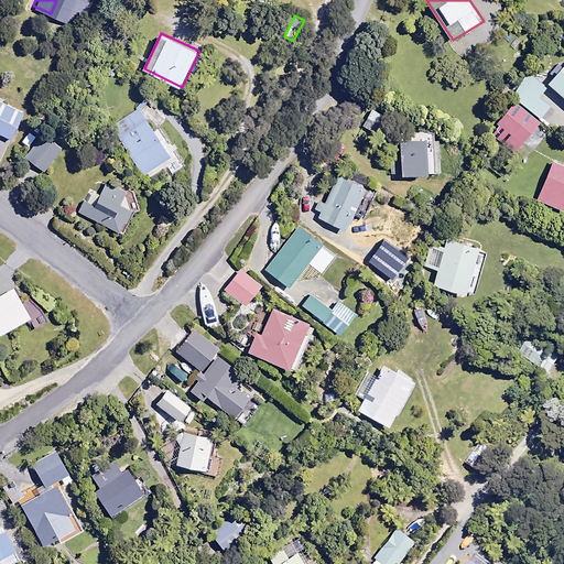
[(554,76),(549,82),(563,94),(563,64),(563,66),(559,63),(550,73),(554,76)]
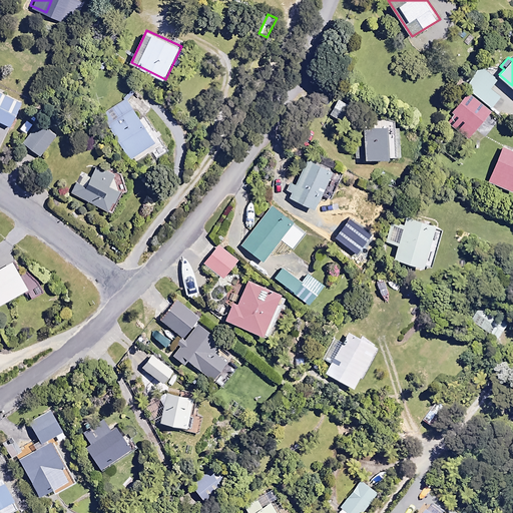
[(465,85),(492,107),(501,95),(491,87),(498,78),(481,65),(465,85)]
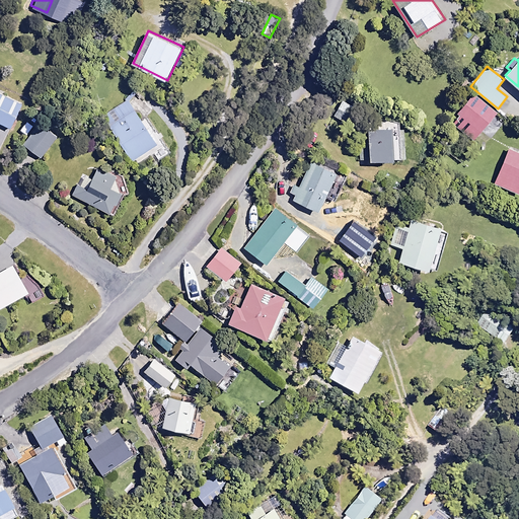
[(0,90),(0,122),(10,128),(23,102),(0,90)]
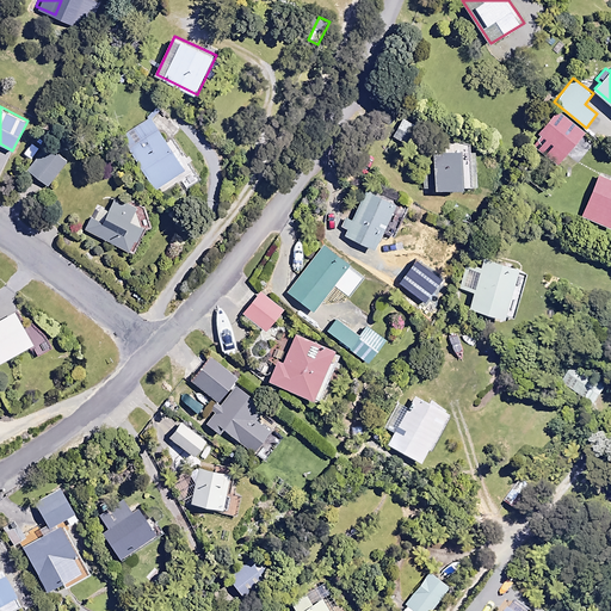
[(587,130),(559,107),(538,134),(542,136),(534,146),(559,166),(587,130)]
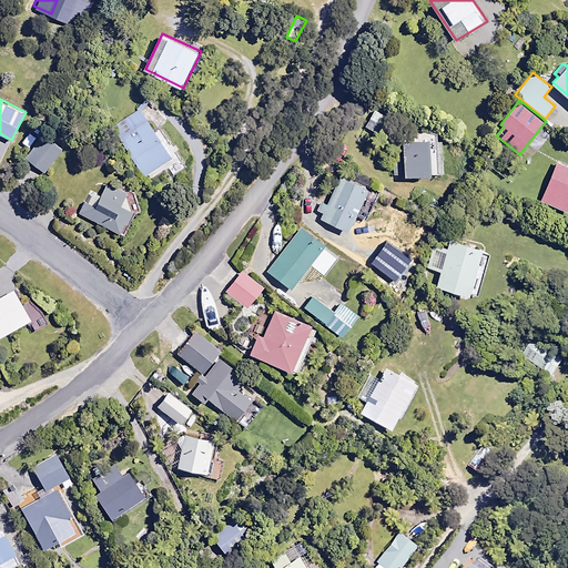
[(173,156),(141,109),(113,128),(144,175),(173,156)]
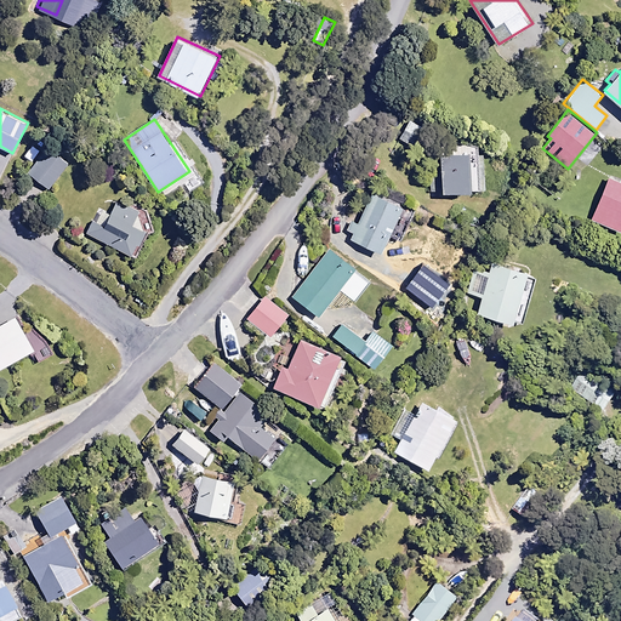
[(410,119),(400,137),(420,147),(429,129),(410,119)]
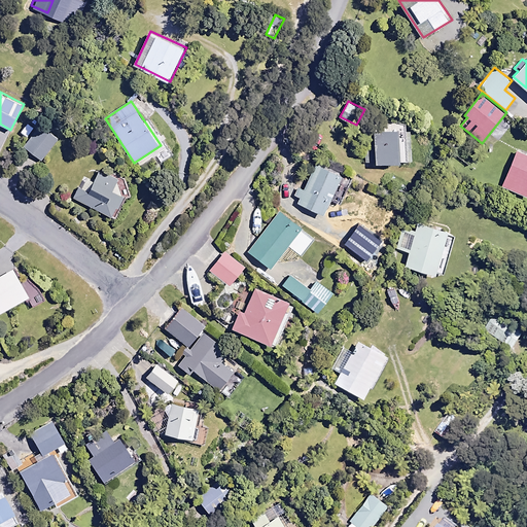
[(364,130),(366,162),(409,160),(407,123),(385,117),(386,128),(364,130)]
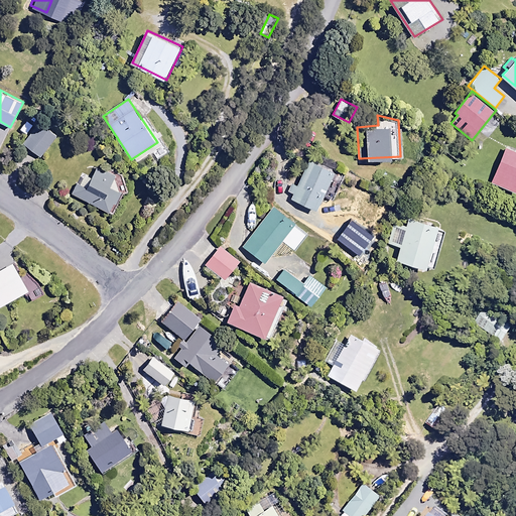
[(40,121),(23,141),(41,156),(58,135),(40,121)]
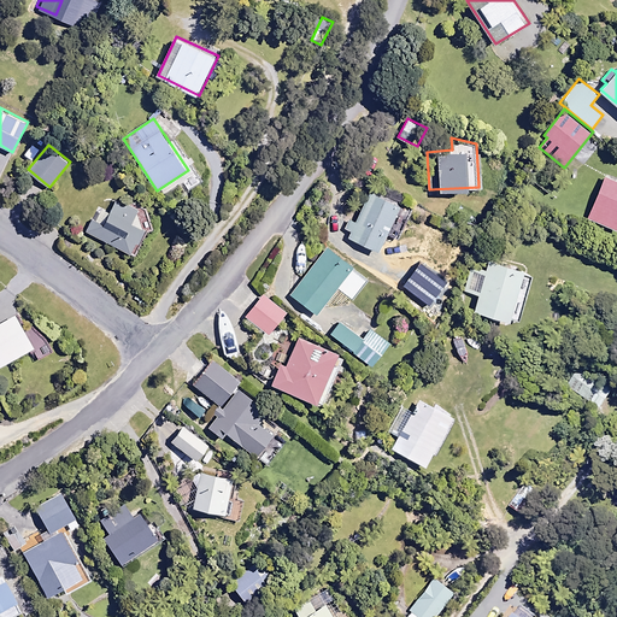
[(616,177),(606,174),(588,217),(616,228),(616,177)]
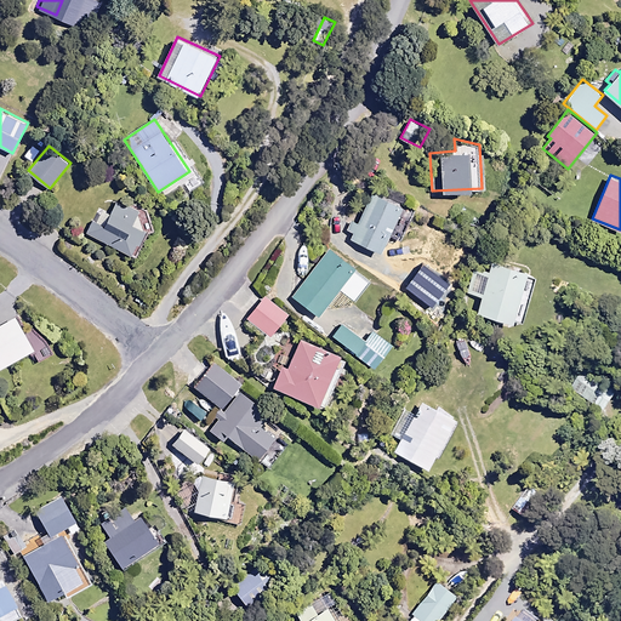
[(355,231),(352,238),(382,251),(389,234),(402,240),(416,209),(372,189),(358,220),(353,218),(348,228),(355,231)]
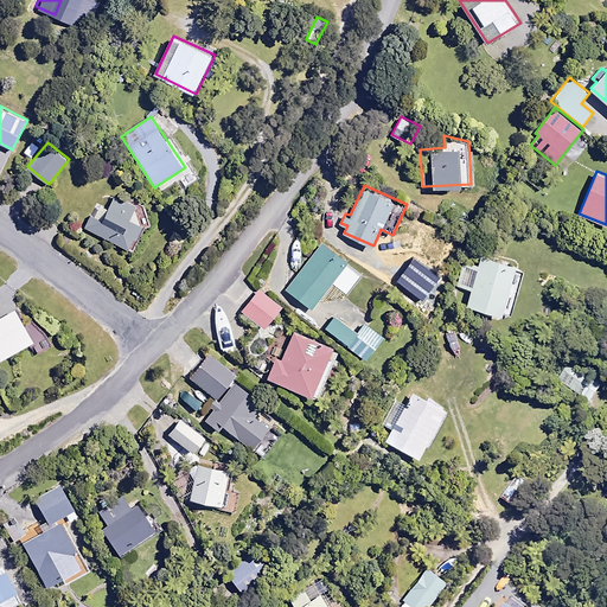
[(90,213),(83,228),(134,251),(147,227),(131,218),(136,205),(116,195),(104,219),(90,213)]
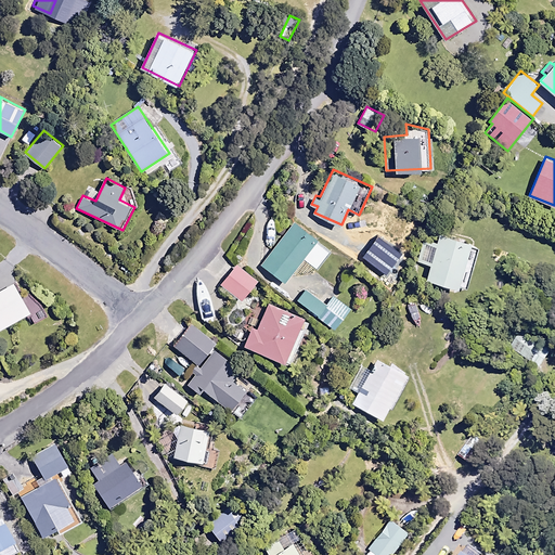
[(295,220),(260,265),(285,284),(320,240),(295,220)]
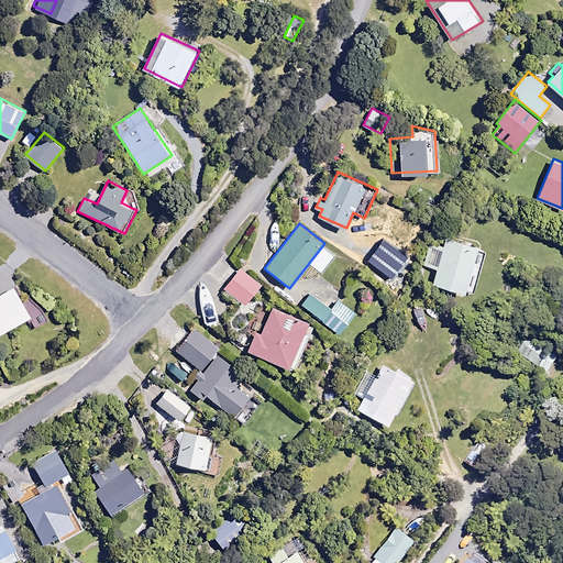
[(438,268),(433,283),(466,291),(467,289),(475,291),(487,251),(481,249),(482,246),(446,236),(444,245),(432,242),(426,265),(438,268)]
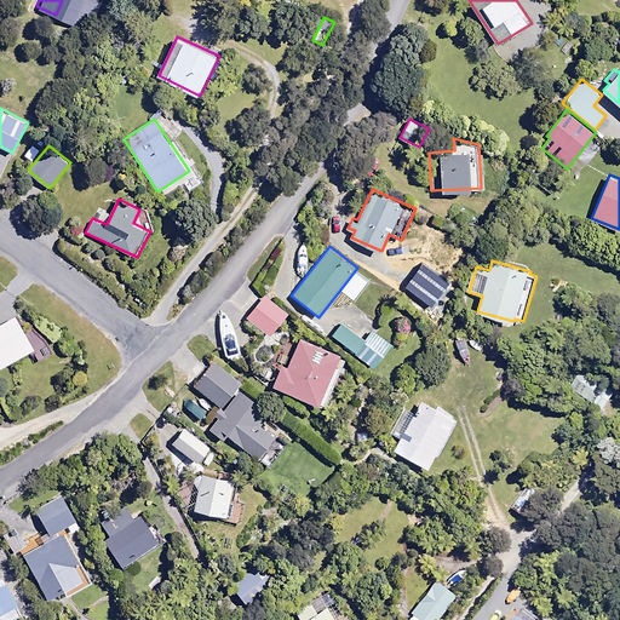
[(288,314),(265,294),(246,317),(270,337),(288,314)]
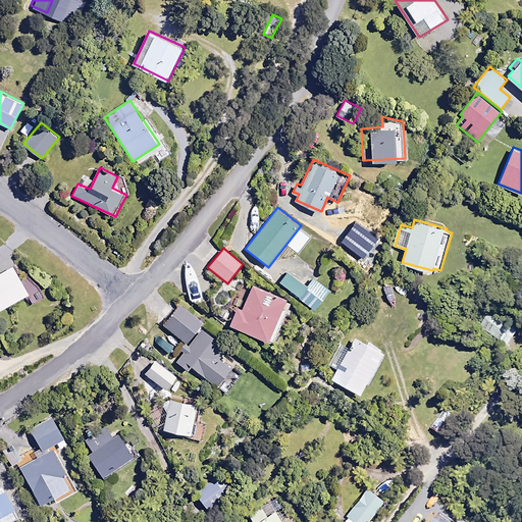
[(0,274),(0,311),(28,296),(11,268),(0,274)]
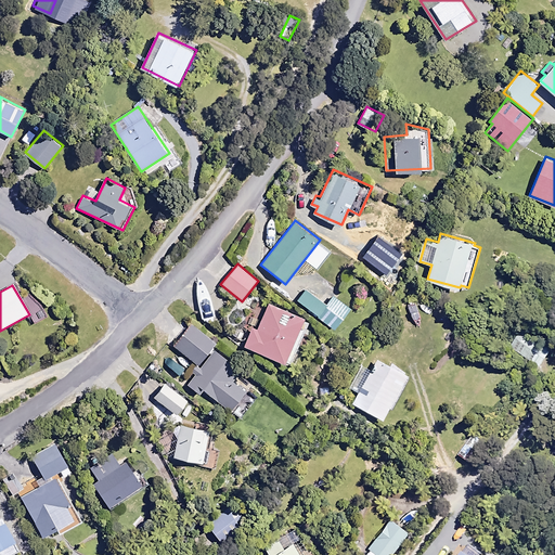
[(318,318),(335,330),(350,308),(333,295),(327,304),(306,288),(297,300),(319,315),(318,318)]
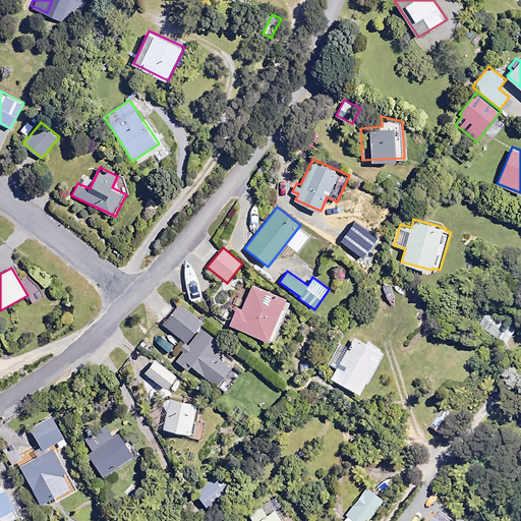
[(237,306),(230,325),(268,341),(286,298),(252,283),(241,308),(237,306)]
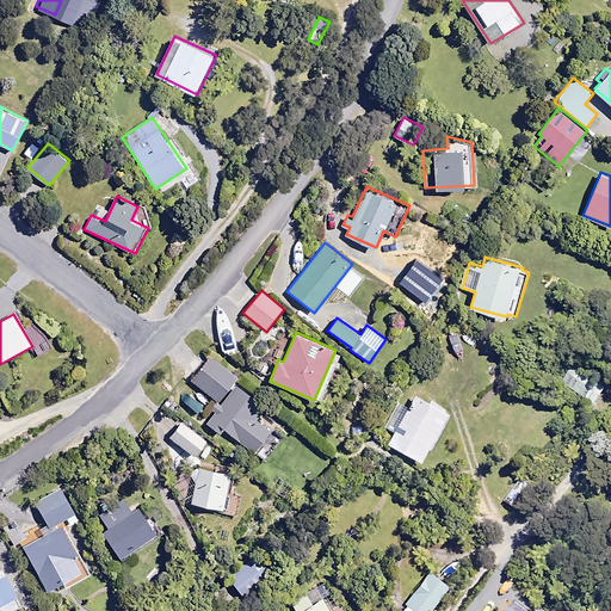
[(211,356),(192,381),(220,401),(238,376),(211,356)]
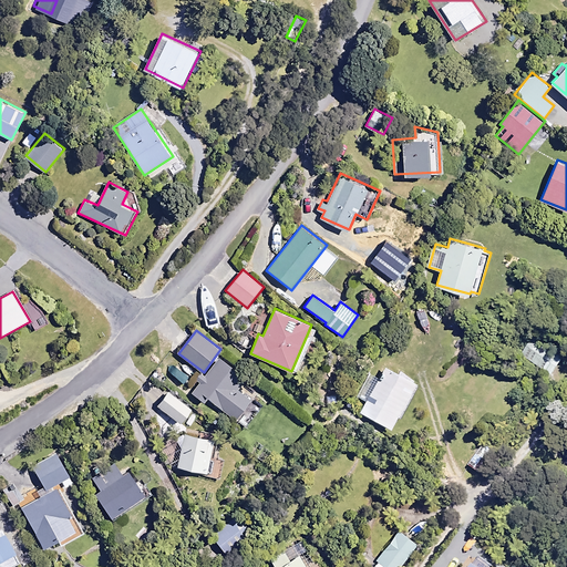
[(521,354),(550,374),(563,356),(532,337),(521,354)]
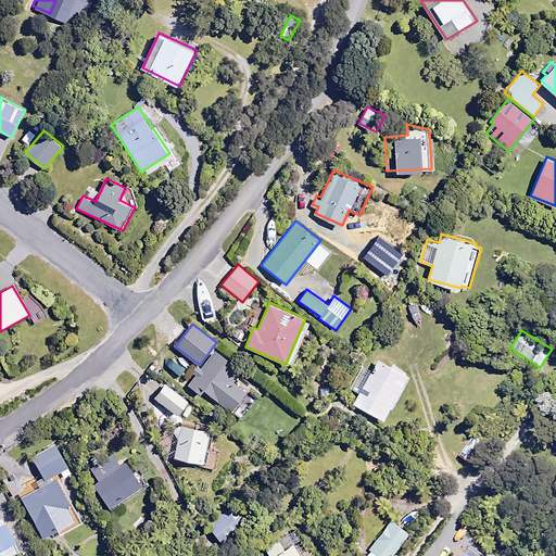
[(196,375),(187,384),(201,395),(204,391),(232,413),(248,393),(232,381),(241,370),(216,351),(202,370),(197,366),(192,373),(196,375)]
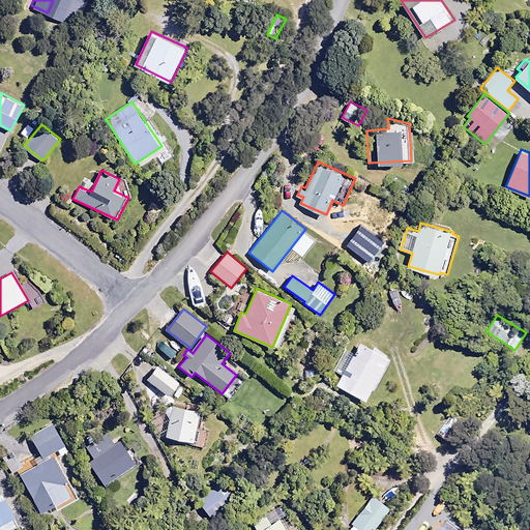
[(337,385),(366,401),(390,358),(360,342),(337,385)]
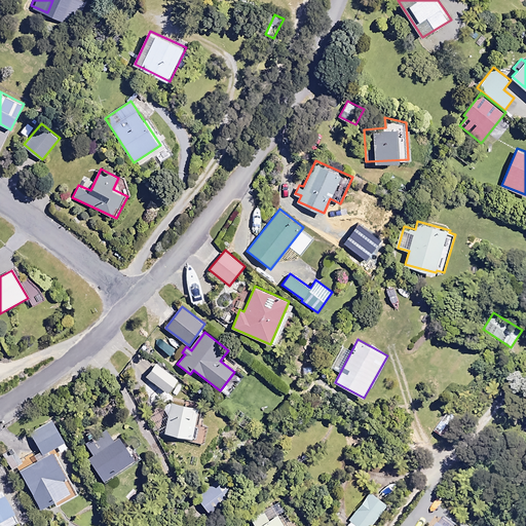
[(156,363),(147,375),(168,392),(179,379),(156,363)]
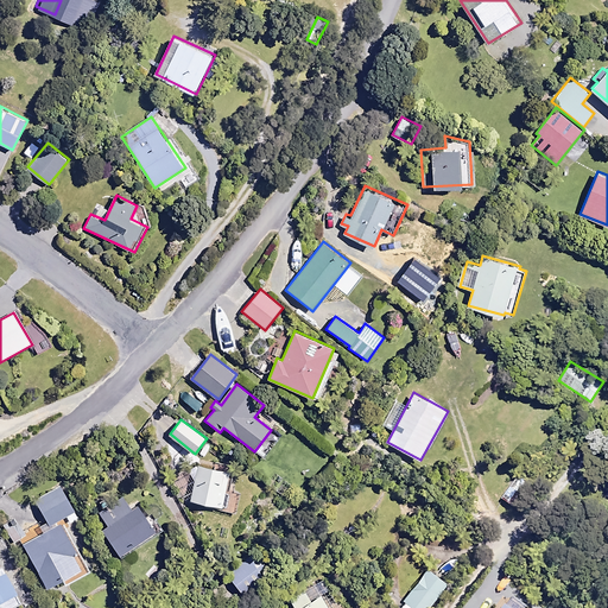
[(197,466),(190,501),(223,508),(230,473),(197,466)]
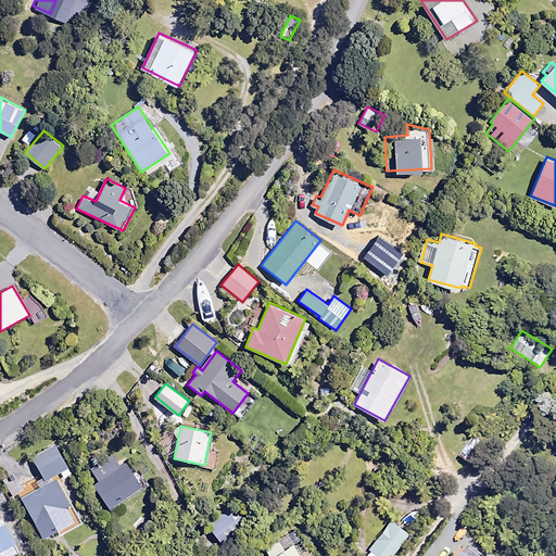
[(472,436),(459,456),(474,465),(487,444),(472,436)]
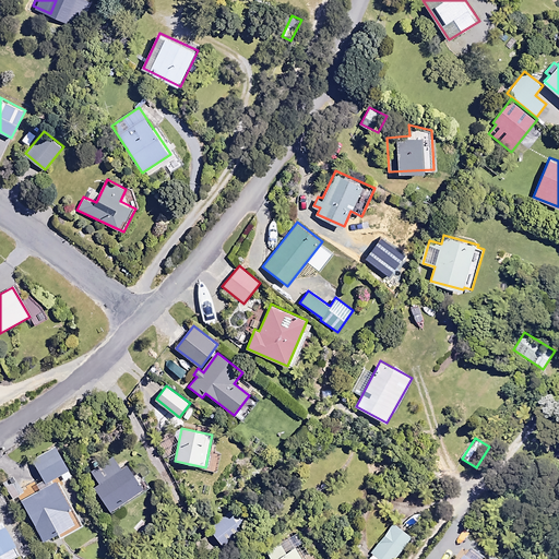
[(34,458),(47,482),(69,470),(57,445),(34,458)]
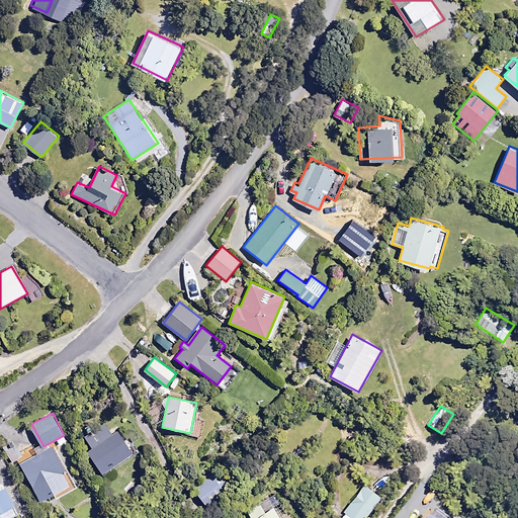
[(87,451),(103,476),(136,454),(119,430),(113,433),(106,421),(84,435),(92,448),(87,451)]
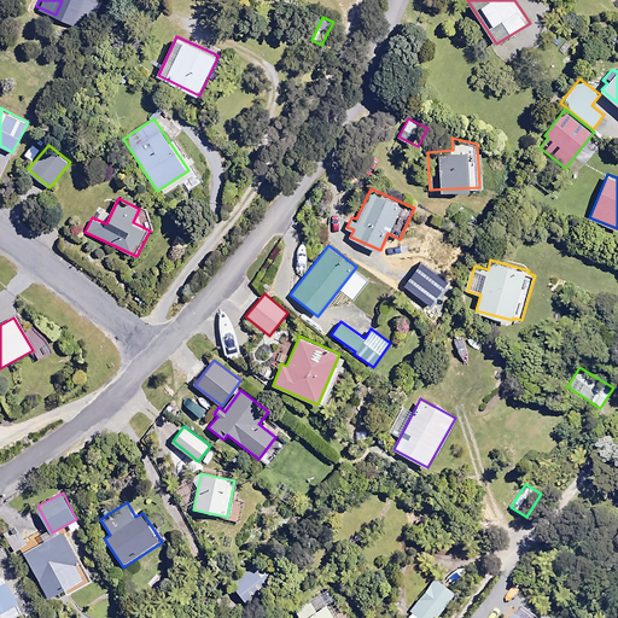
[(24,543),(11,528),(1,536),(13,552),(24,543)]
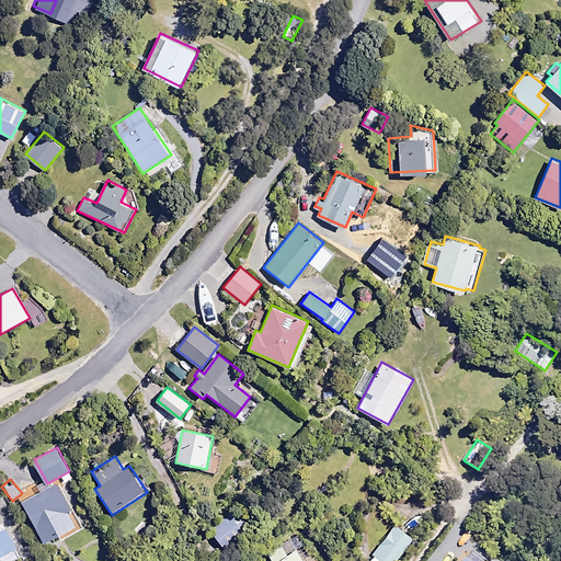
[(54,484),(21,501),(44,542),(77,526),(54,484)]
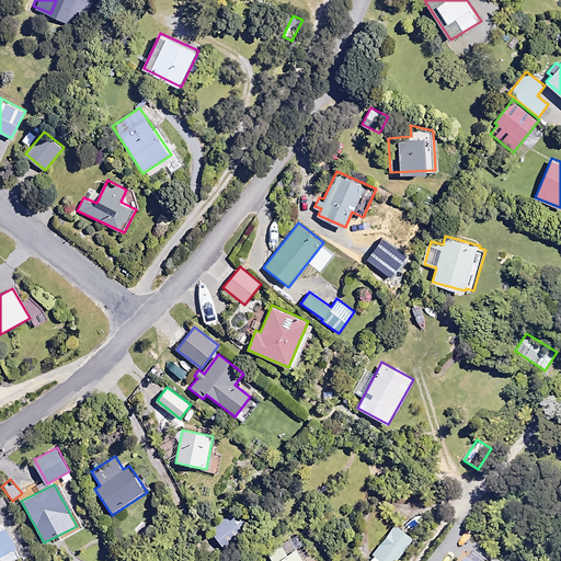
[(237,507),(209,528),(226,550),(253,529),(237,507)]
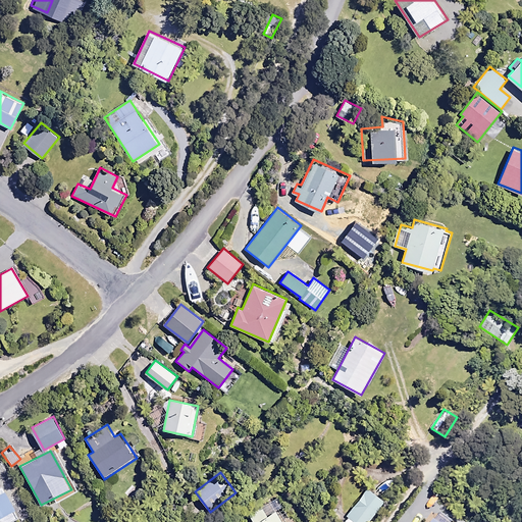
[(0,518),(15,510),(3,486),(0,487),(0,518)]
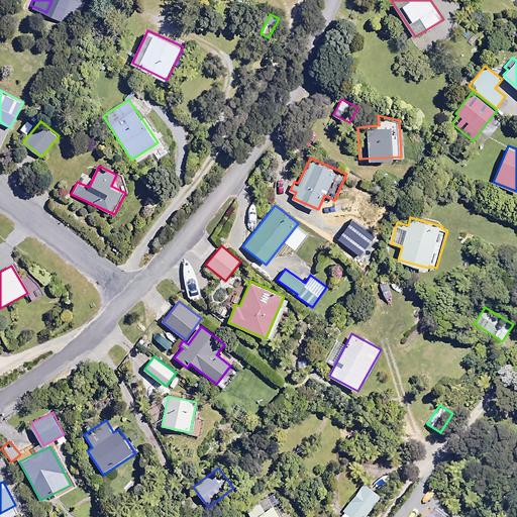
[(366,516),(382,495),(364,482),(342,511),(345,512),(342,516),(366,516)]
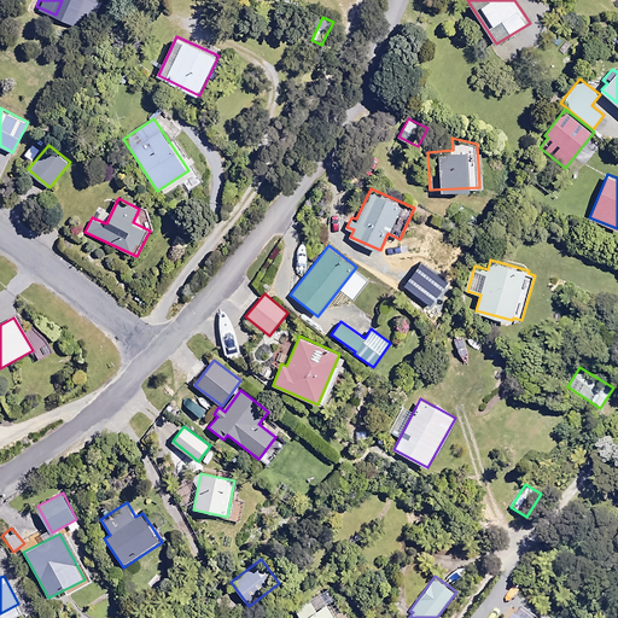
[(336,617),(326,602),(316,608),(310,599),(295,608),(299,617),(298,617),(336,617)]
